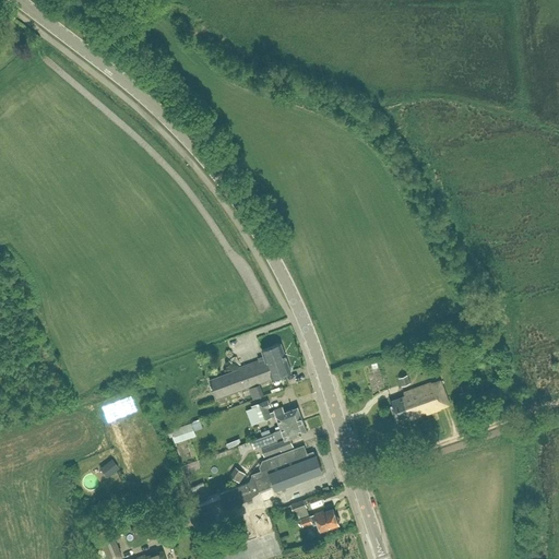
[(262,349),(265,359),(269,369),(261,372),(264,381),(272,378),(290,371),(281,343),(262,349)]
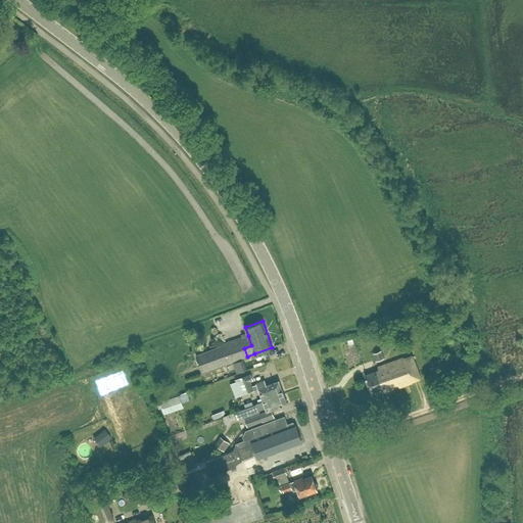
[(202,373),(247,357),(244,348),(251,345),(248,336),(243,338),(242,336),(222,343),(223,345),(196,354),(202,373)]
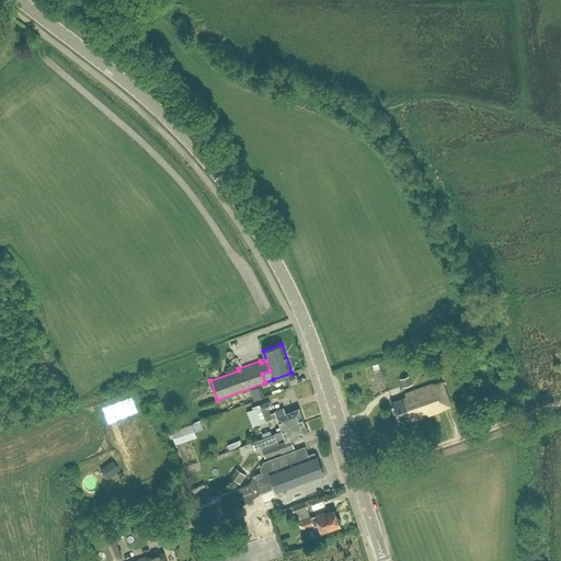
[(400,378),(403,387),(412,384),(409,376),(400,378)]
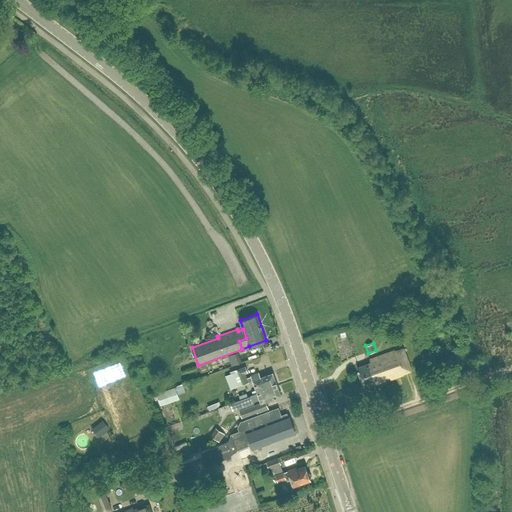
[(370,363),(358,367),(364,385),(376,380),(377,384),(386,381),(385,378),(391,376),(391,379),(404,374),(403,373),(413,370),(404,347),(395,350),(395,349),(368,359),(370,363)]
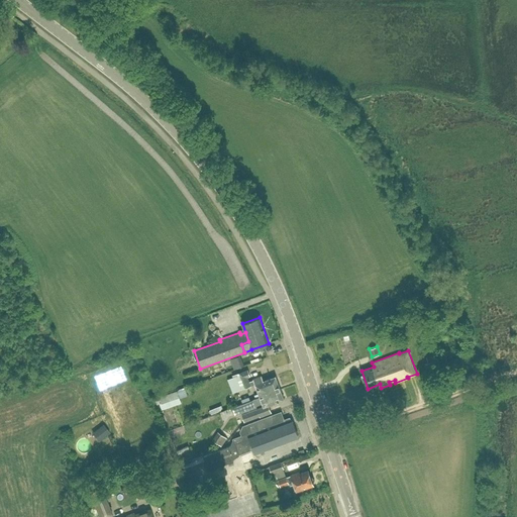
[(227,380),(230,386),(232,393),(249,385),(246,377),(248,376),(246,370),(232,376),(233,377),(227,380)]
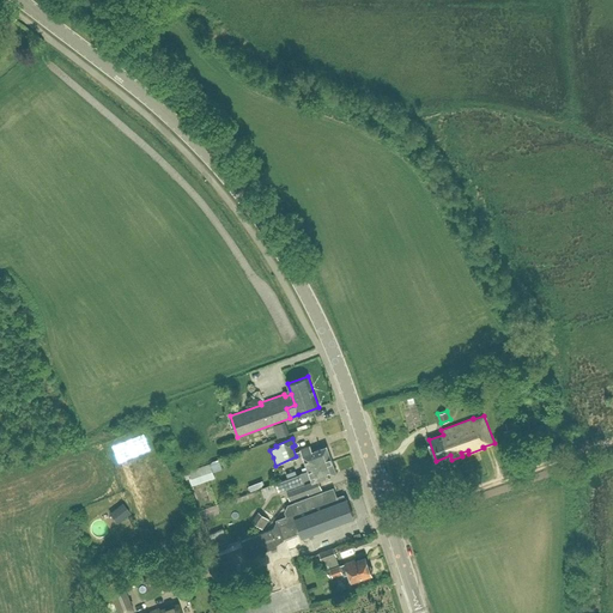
[(308,469),(310,468),(332,460),(326,445),(311,451),(309,445),(299,449),(308,469)]
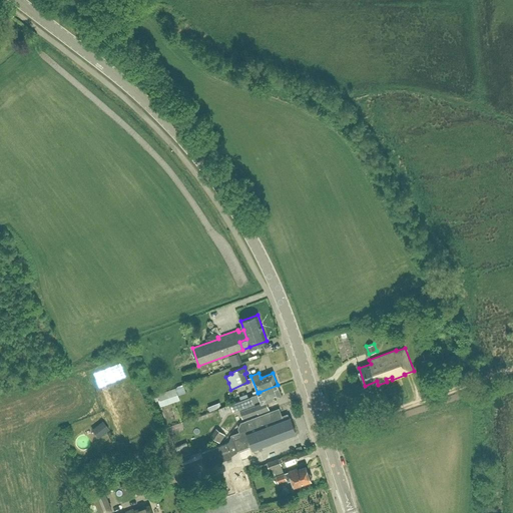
[(282,395),(278,385),(260,392),(258,393),(251,396),(253,401),(260,399),(262,403),(267,401),(282,395)]
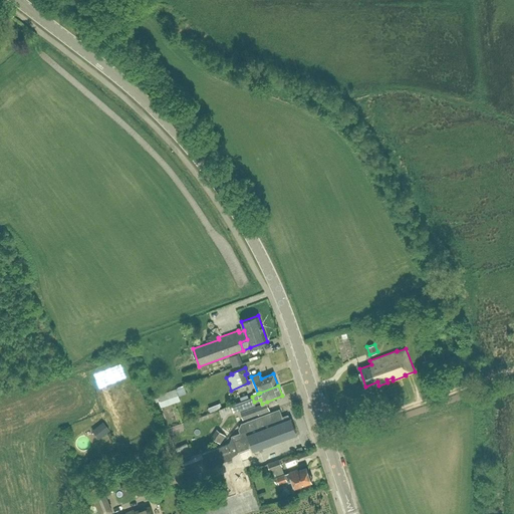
[(176,389),(157,396),(160,407),(180,400),(176,389)]
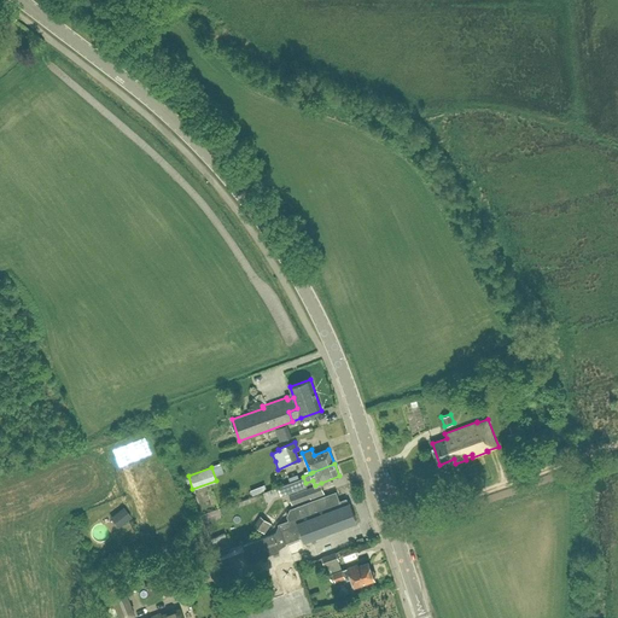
[(305,483),(303,478),(278,487),(281,495),(305,485),(305,483)]
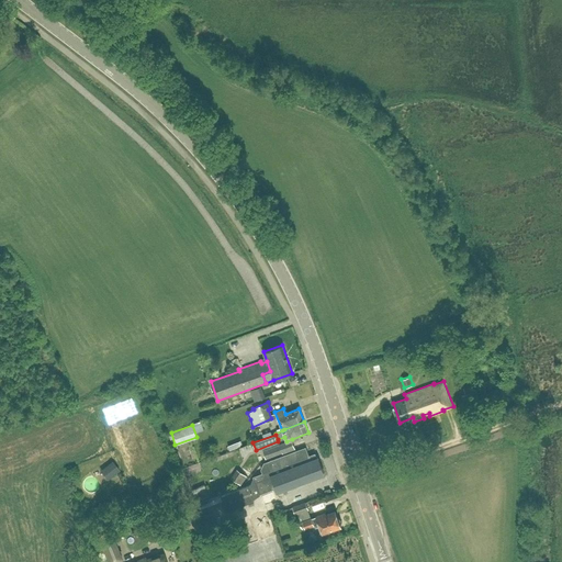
[(242,442),(240,438),(227,444),(229,449),(240,445),(239,444),(242,442)]
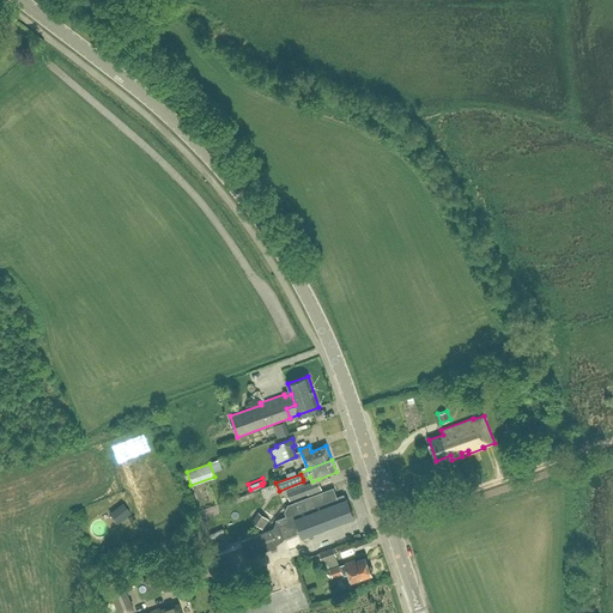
[(290,499),(308,492),(308,493),(322,489),(319,479),(313,481),(287,491),(290,499)]
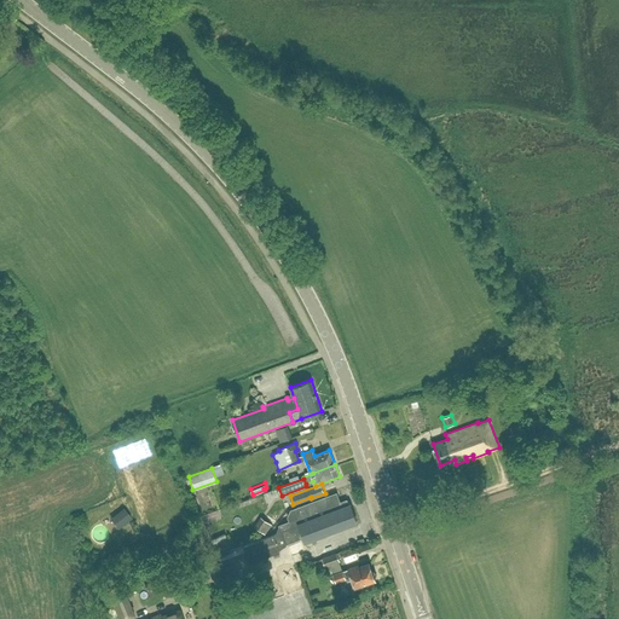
[(279,525),(276,533),(243,545),(249,562),(279,550),(278,545),(285,542),(287,543),(302,537),(305,541),(356,522),(350,504),(348,505),(346,499),(339,503),(336,493),(290,510),(288,516),(289,521),(279,525)]
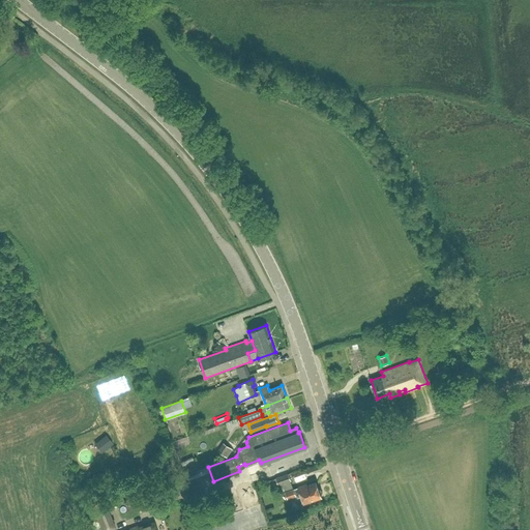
[(112,444),(106,435),(94,444),(100,453),(112,444)]
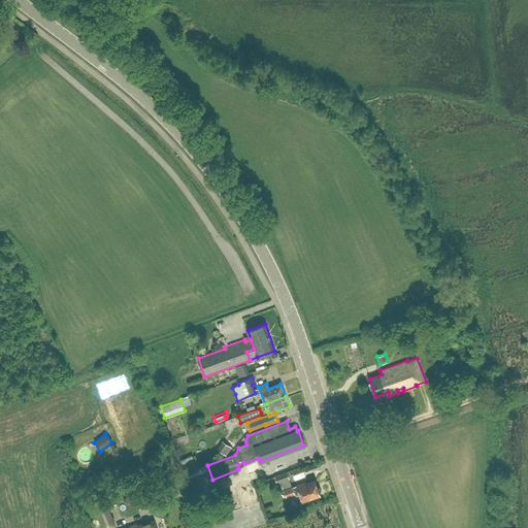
[(231,448),(223,441),(217,451),(226,456),(231,448)]
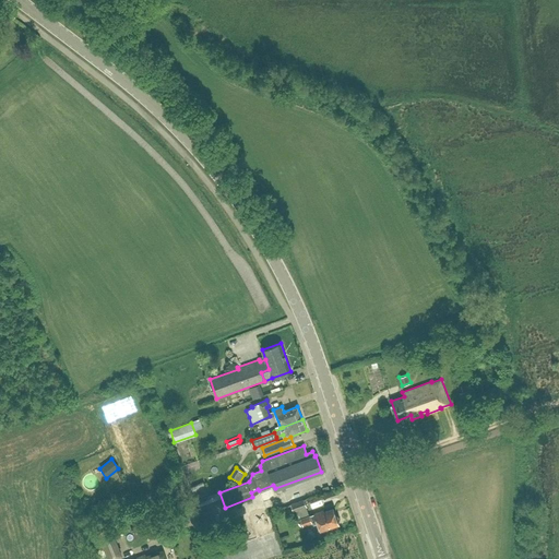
[(290,503),(290,504),(293,511),(297,510),(302,525),(311,523),(312,525),(319,523),(321,528),(337,523),(333,508),(324,511),(323,510),(314,513),(309,515),(309,514),(307,515),(304,507),(307,507),(304,499),(290,503)]
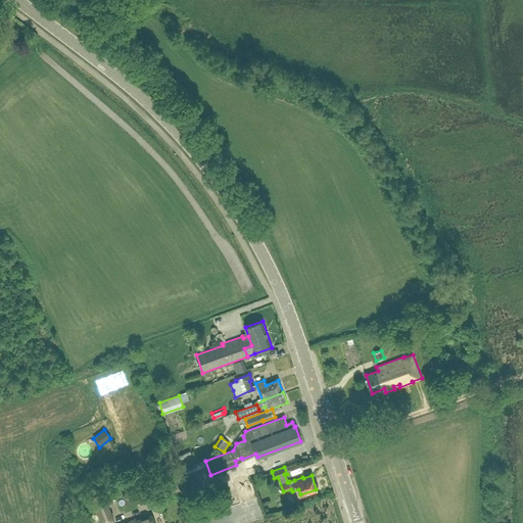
[(202,488),(198,476),(189,479),(194,491),(202,488)]
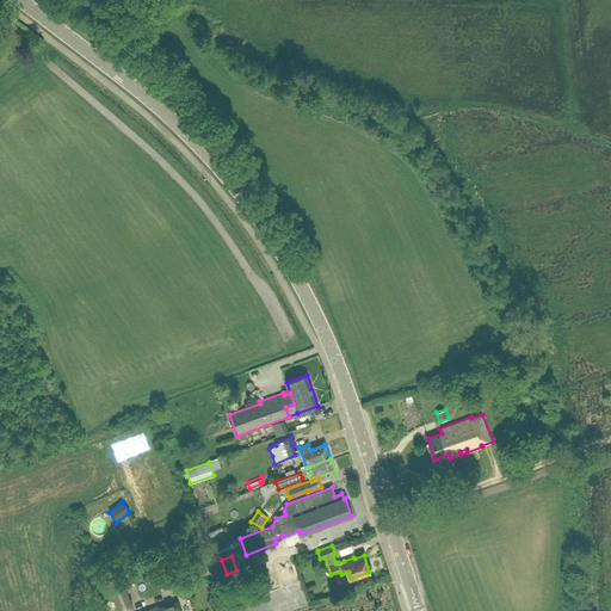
[(122,584),(110,588),(118,610),(122,610),(131,608),(122,584)]
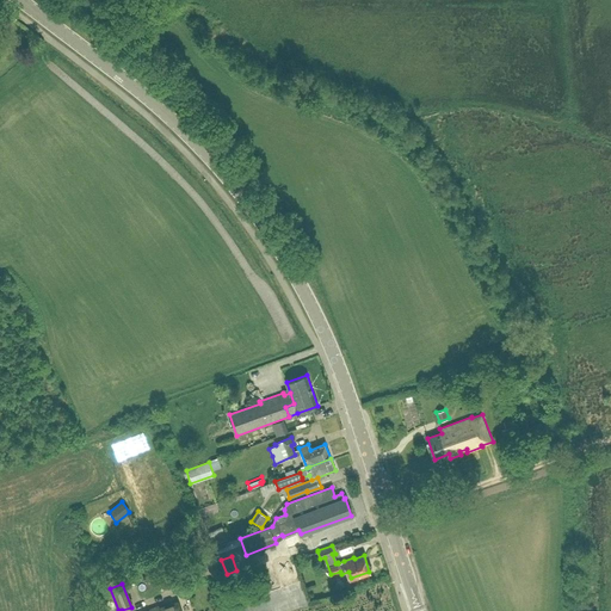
[(156,606),(143,610),(180,610),(177,600),(158,608),(156,606)]
